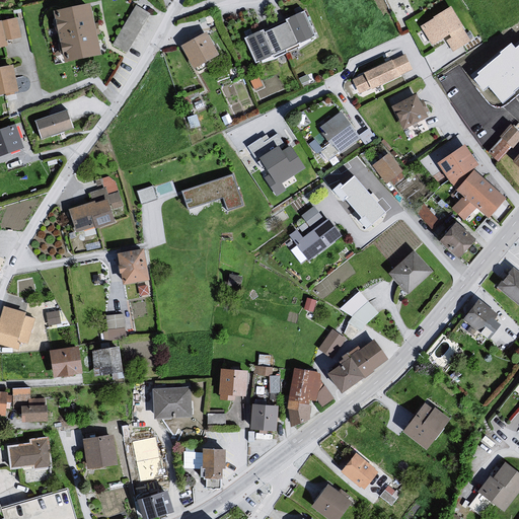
[(115,44),(130,51),(149,8),(134,1),(115,44)]
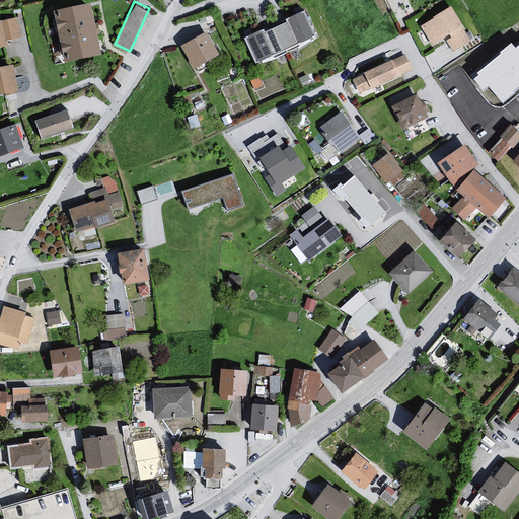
[(94,7),(54,15),(63,68),(104,59),(94,7)]
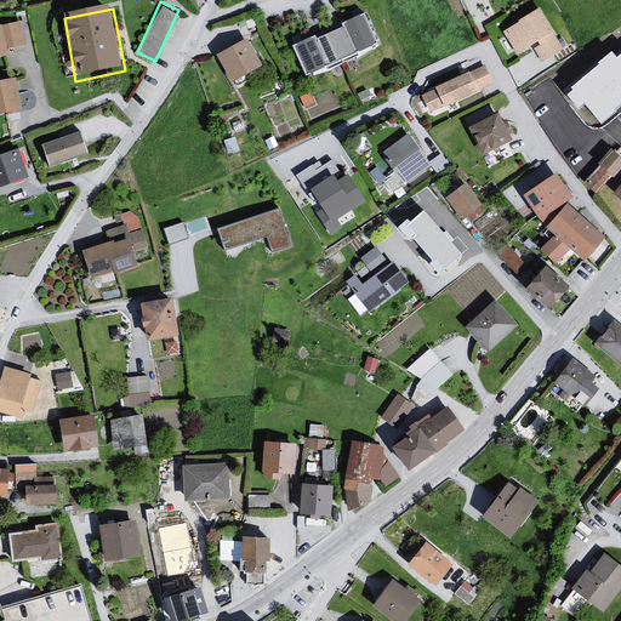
[(542,10),(506,33),(520,57),(541,45),(543,47),(535,52),(545,66),(564,53),(556,36),(558,34),(542,10)]
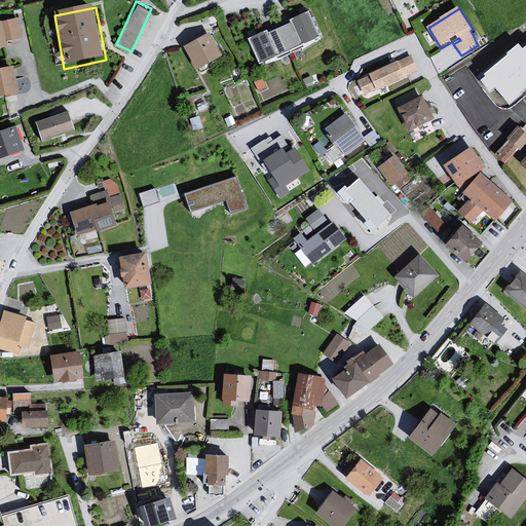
[(313,13),(251,40),(263,68),(323,40),(313,13)]
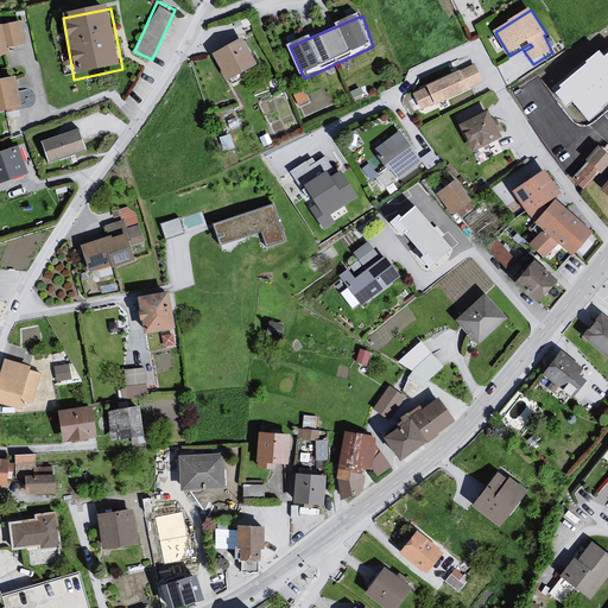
[(20,24),(0,27),(0,59),(10,58),(10,50),(25,48),(20,24)]
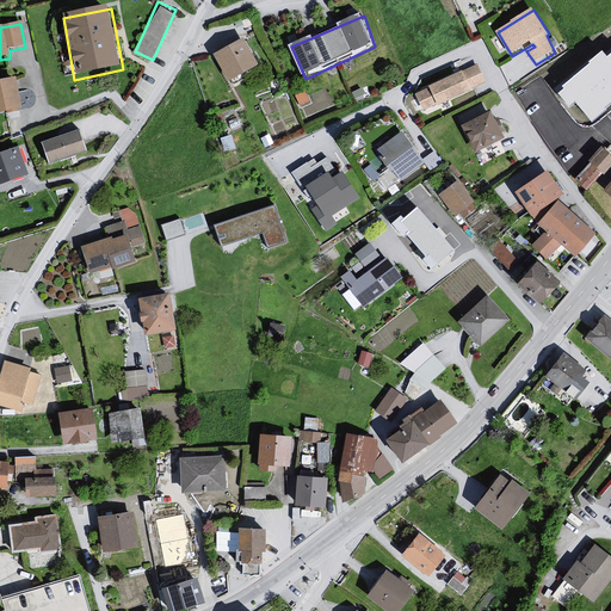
[(247,41),(217,59),(232,86),(260,67),(247,41)]
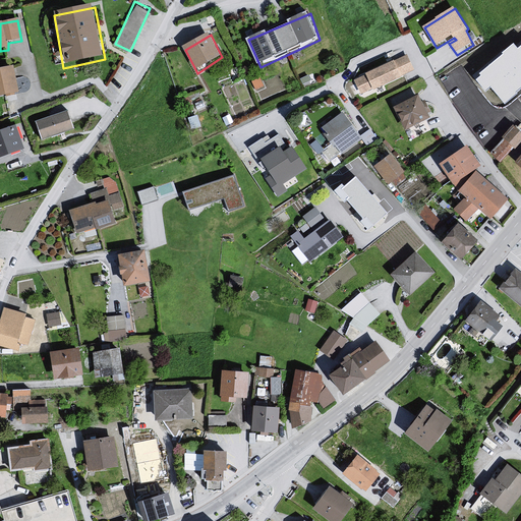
[(520,84),(520,36),(515,37),(471,69),(482,83),(489,83),(501,99),(505,99),(520,84)]
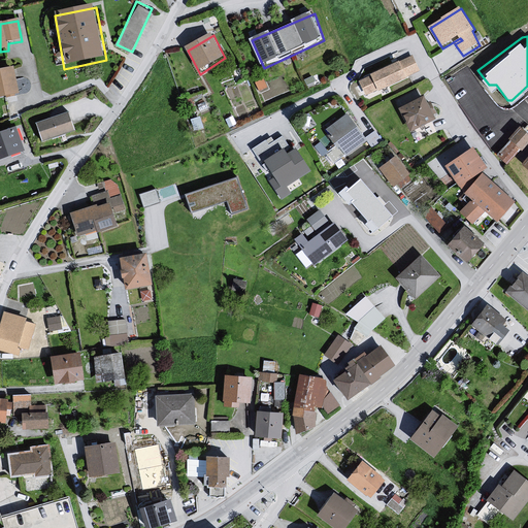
[(408,57),(355,81),(363,98),(418,72),(408,57)]
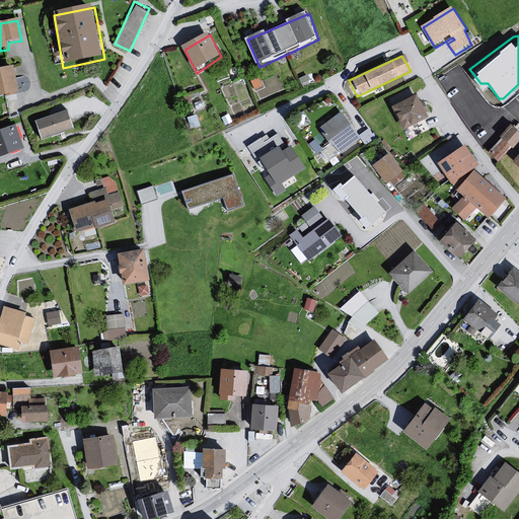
[(15,68),(0,71),(0,98),(19,95),(15,68)]
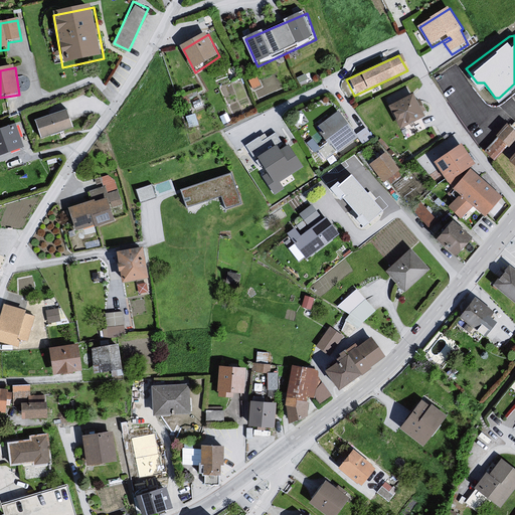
[(408,95),(382,107),(396,130),(420,119),(416,113),(420,110),(408,95)]
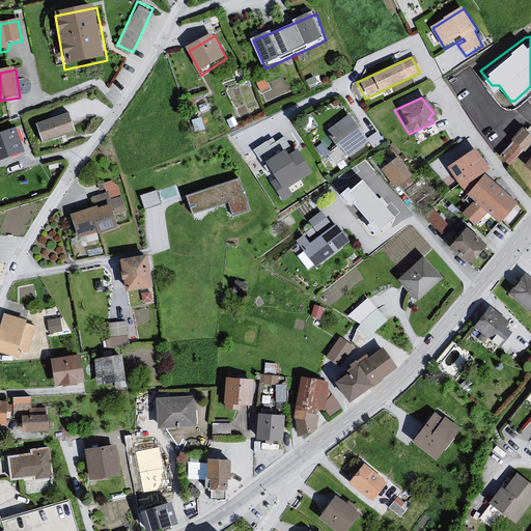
[(71,116),(37,128),(43,144),(77,134),(71,116)]
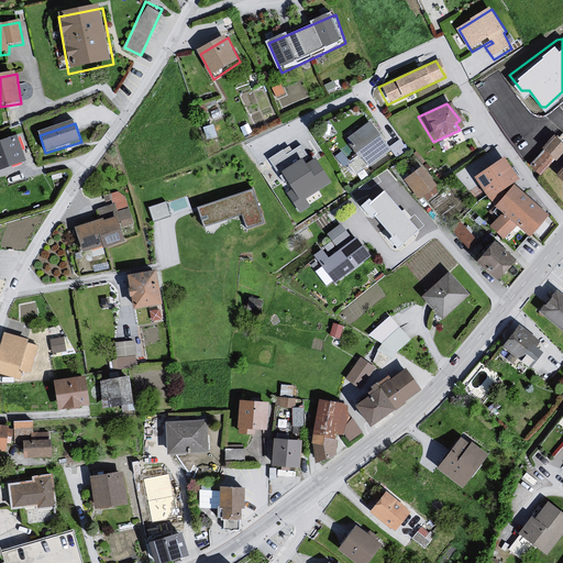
[(389,150),(370,123),(349,139),(353,144),(351,145),(361,158),(365,157),(370,164),(389,150)]
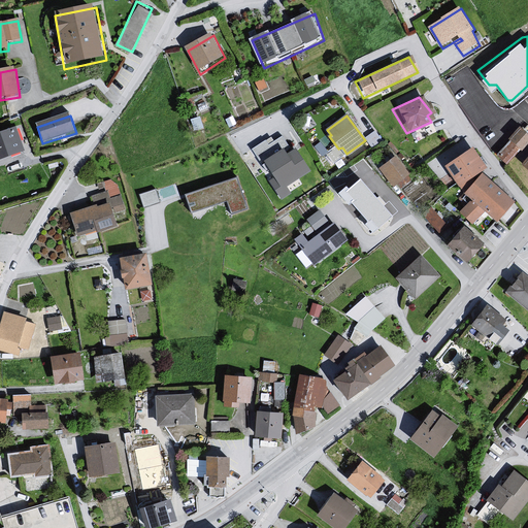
[(506,161),(527,140),(527,128),(524,124),(496,150),(506,161)]
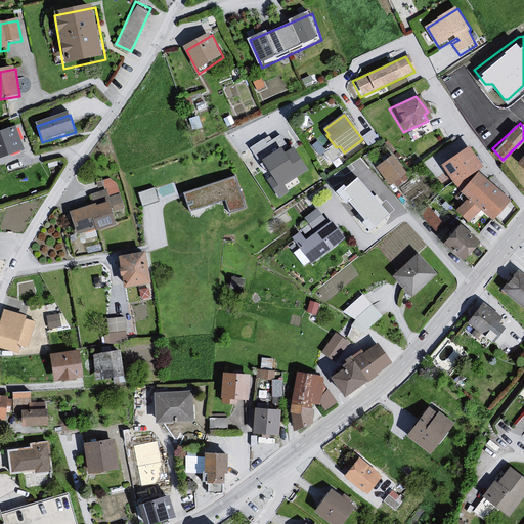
[(17,130),(0,135),(0,165),(27,159),(17,130)]
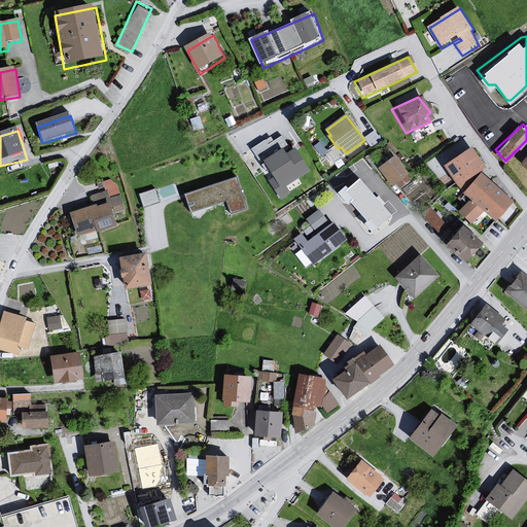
[(266,140),(252,149),(273,180),(270,181),(281,199),(289,192),(285,186),(309,170),(294,149),(291,151),(281,136),(268,144),(266,140)]
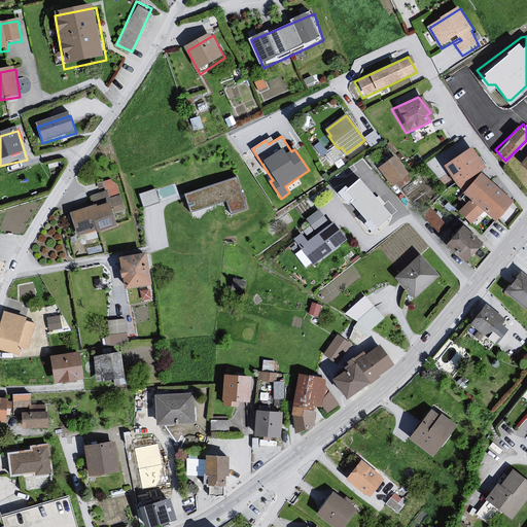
[(526,149),(515,165),(526,173),(526,149)]
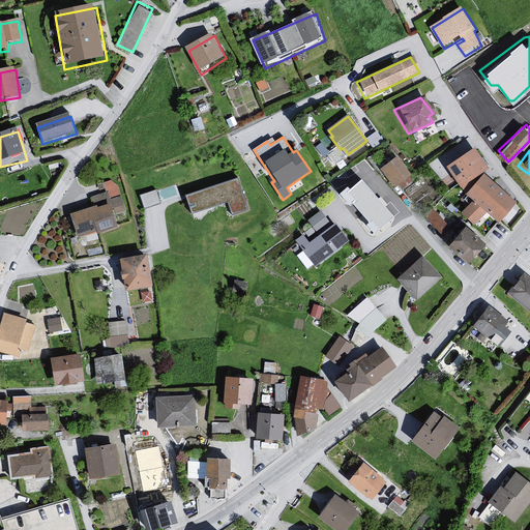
[(398,158),(382,170),(395,186),(400,183),(403,187),(412,181),(409,177),(411,176),(398,158)]
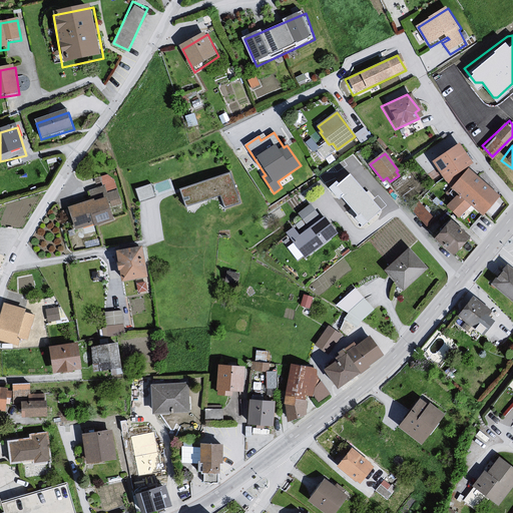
[(462,168),(446,188),(478,215),(497,196),(462,168)]
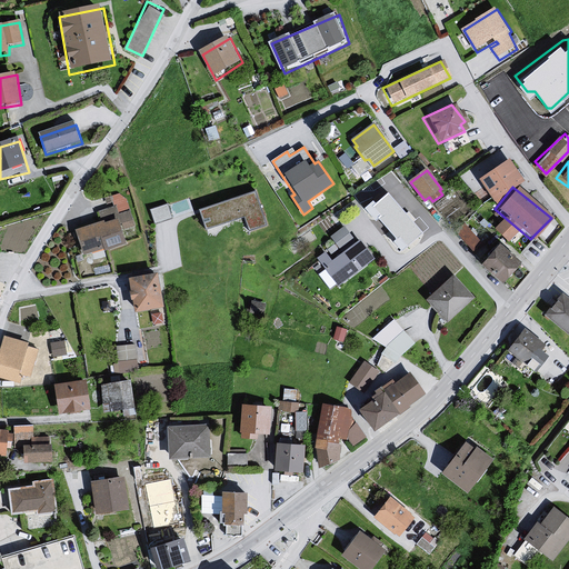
[(268,228),(256,192),(196,212),(201,231),(239,219),(247,233),(268,228)]
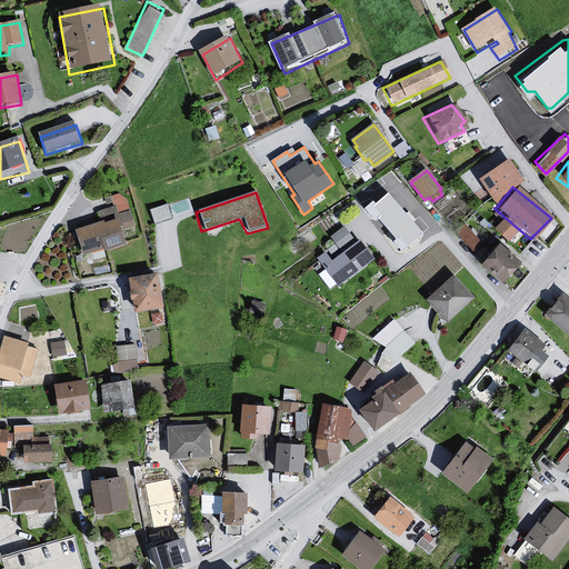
[(389,193),(372,208),(380,217),(378,219),(398,241),(400,239),(408,248),(423,233),(389,193)]
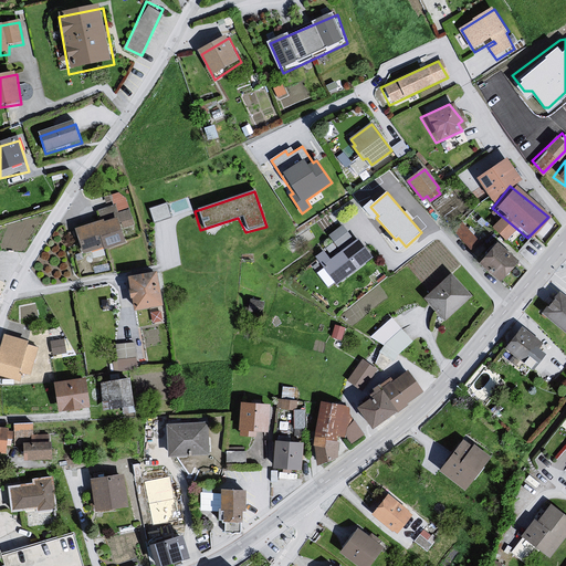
[(168,200),(150,205),(155,220),(171,215),(168,200)]
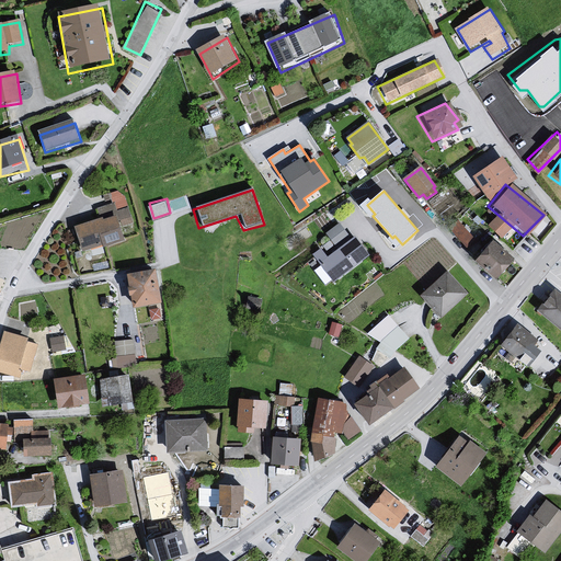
[(119,238),(113,218),(69,228),(77,252),(119,238)]
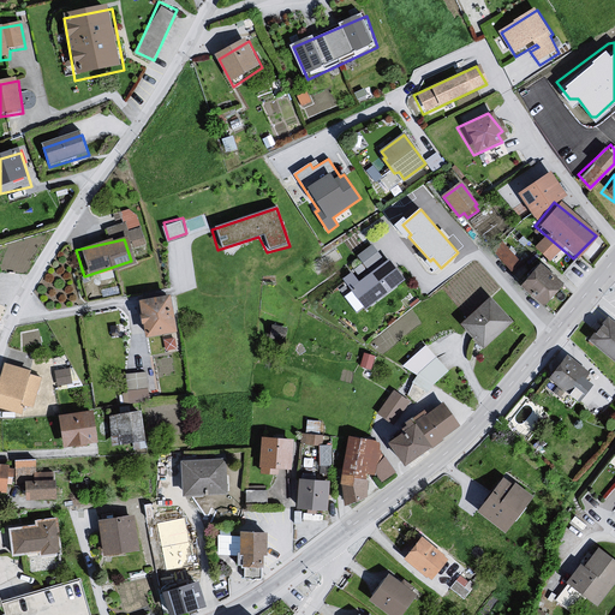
[(354,257),(365,273),(381,261),(369,245),(354,257)]
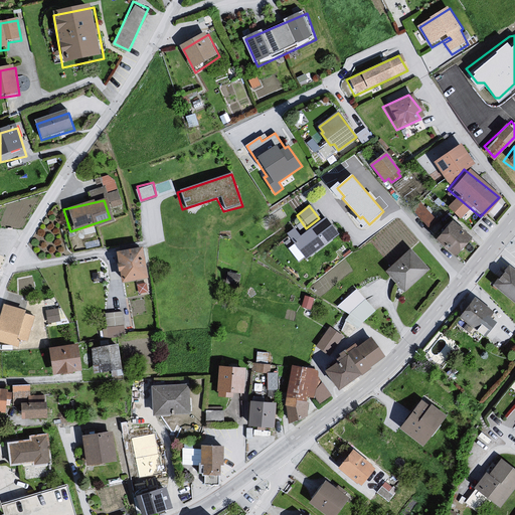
[(306,228),(297,235),(291,229),(286,234),(292,242),(290,245),(304,262),(336,235),(322,216),(319,218),(306,228)]
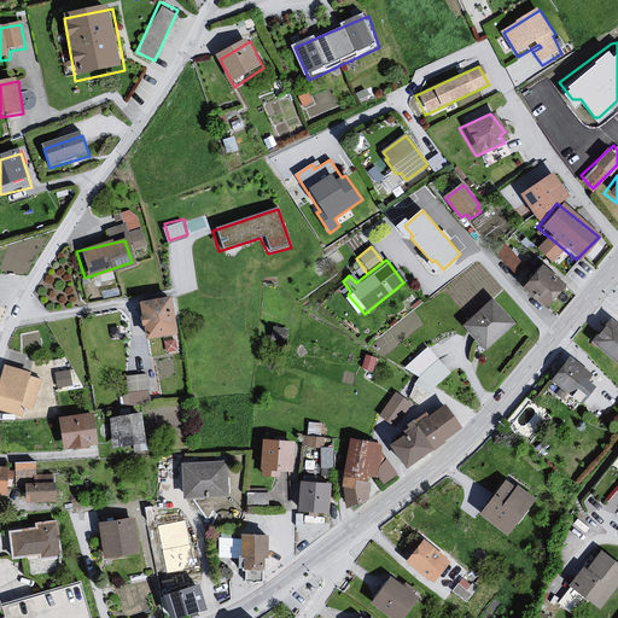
[(518,279),(516,287),(537,307),(557,284),(534,264),(528,270),(518,279)]
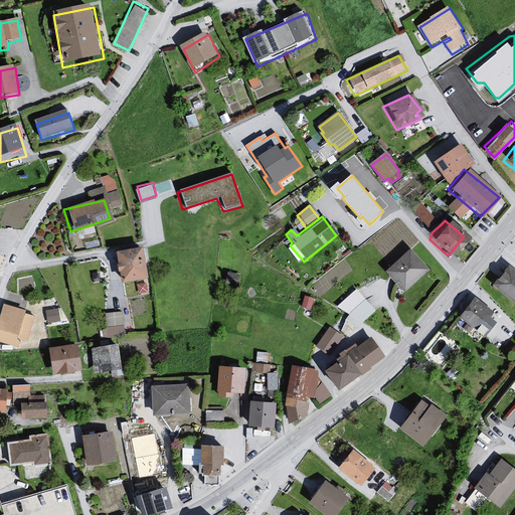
[(136,248),(109,253),(116,283),(141,280),(136,248)]
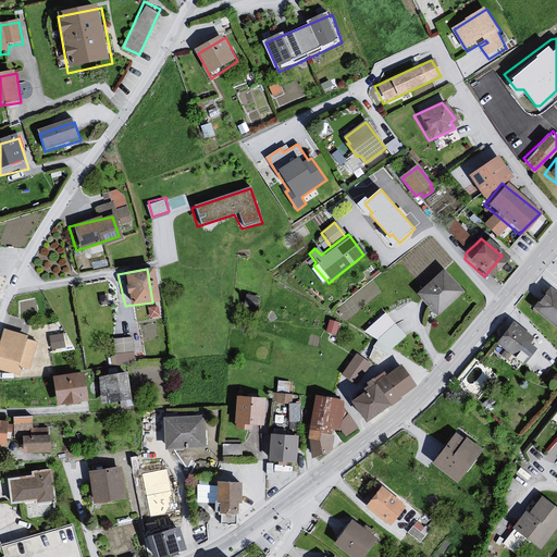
[(444,269),(417,294),(438,318),(466,293),(444,269)]
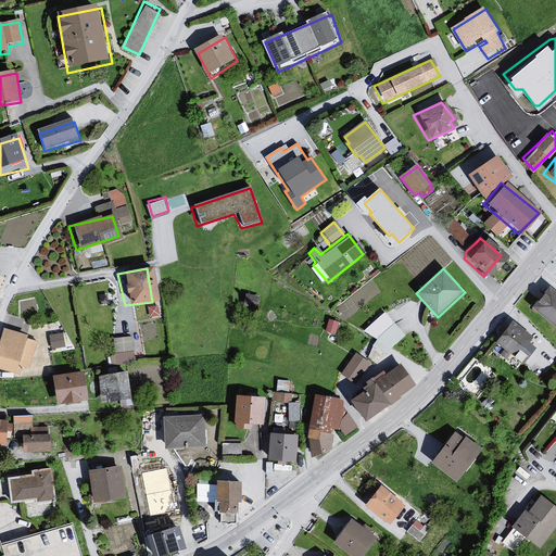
[(543,299),(535,307),(555,325),(555,294),(551,290),(543,299)]
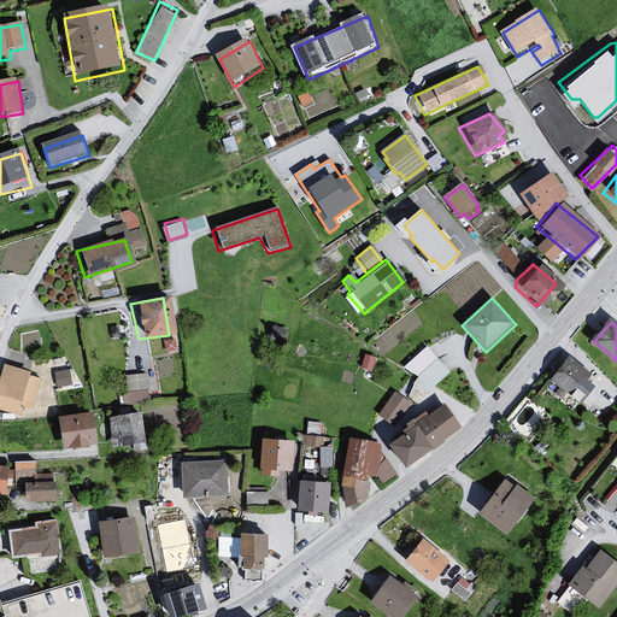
[(427,350),(406,368),(435,385),(448,372),(427,350)]
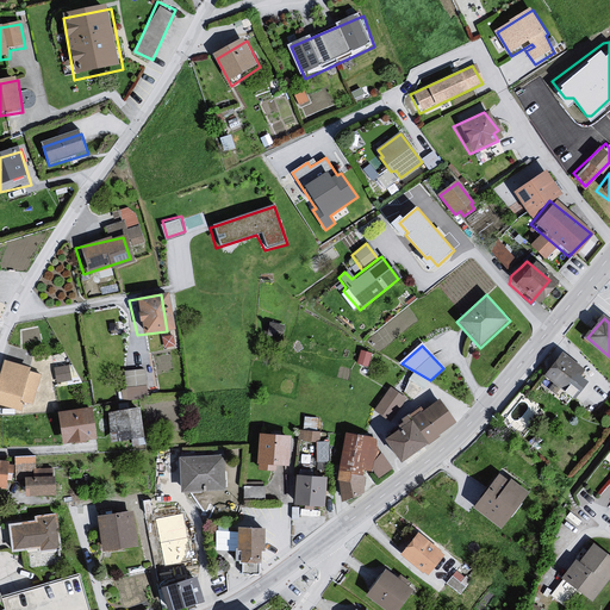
[(564,353),(545,377),(577,400),(589,385),(579,378),(585,371),(564,353)]
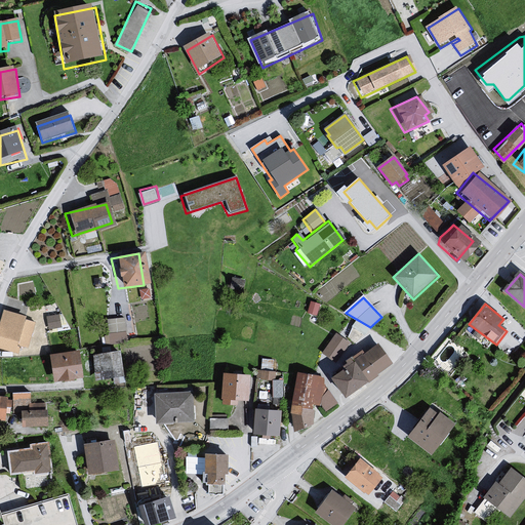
[(34,323),(2,312),(0,316),(0,353),(12,356),(26,352),(34,323)]
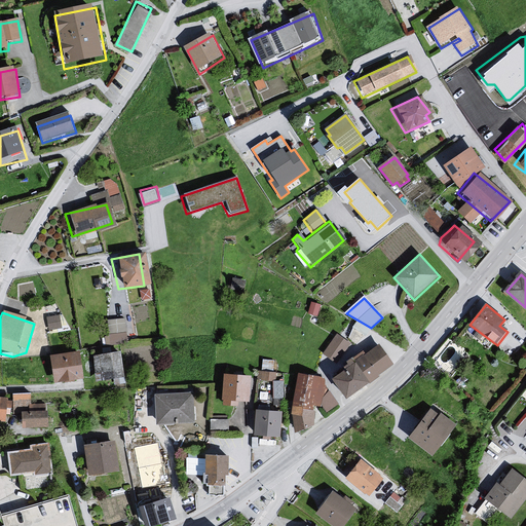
[(48,314),(49,327),(62,326),(61,313),(48,314)]
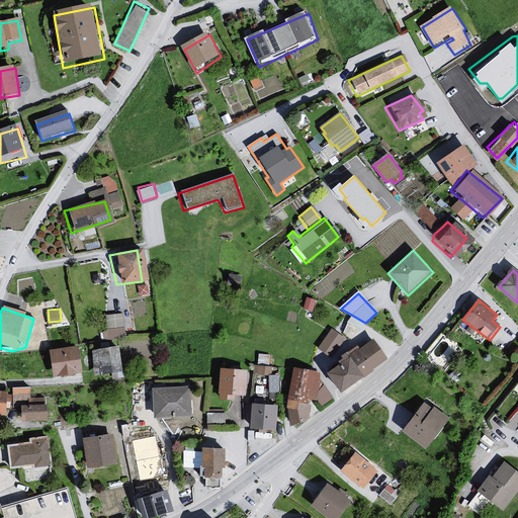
[(124,312),(104,313),(106,338),(126,337),(124,312)]
